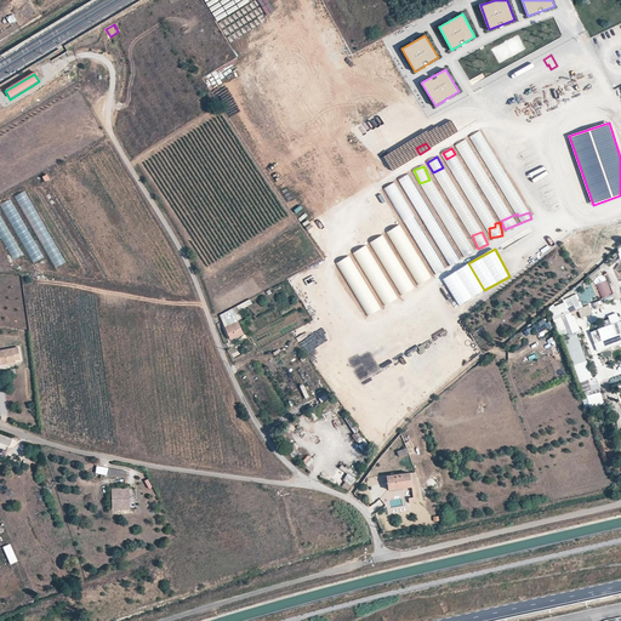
[(614,300),(608,281),(596,285),(603,305),(614,300)]
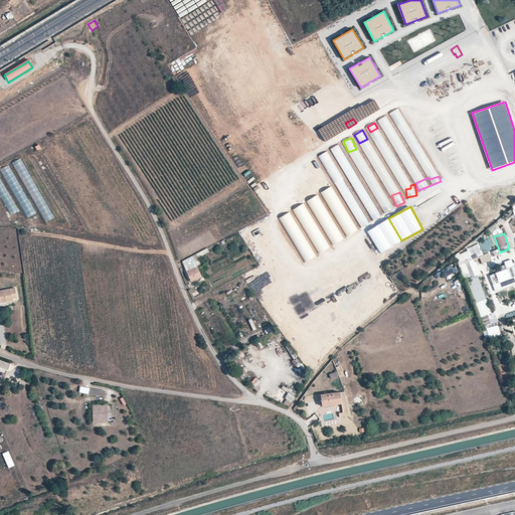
[(482,259),(479,249),(456,258),(459,267),(475,261),(482,259)]
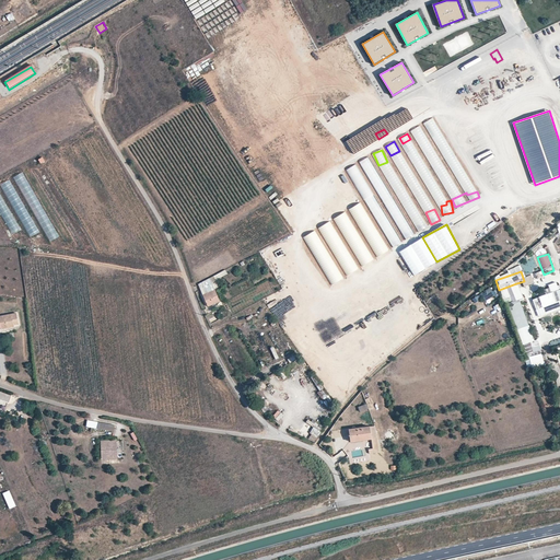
[(200,290),(208,306),(220,301),(212,283),(200,290)]
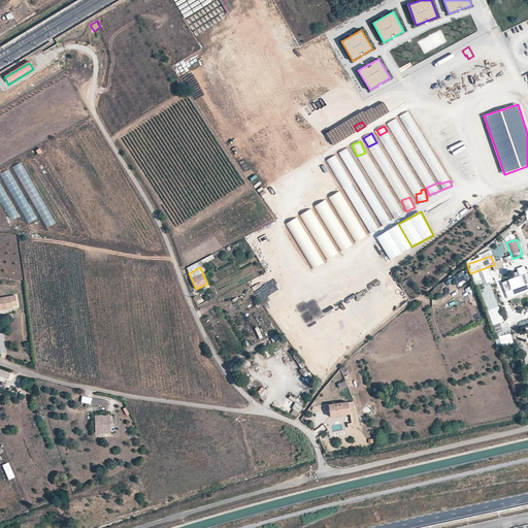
[(493,284),(487,267),(470,273),(476,288),(479,287),(480,288),(490,285),(493,284)]
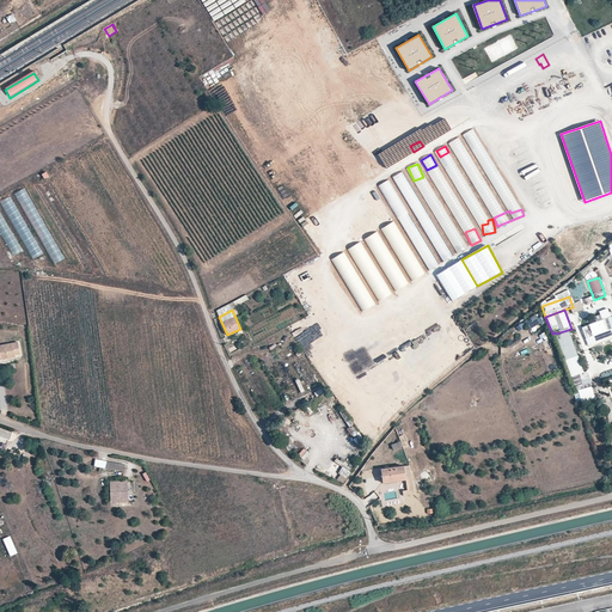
[(525,322),(530,330),(542,322),(537,313),(525,322)]
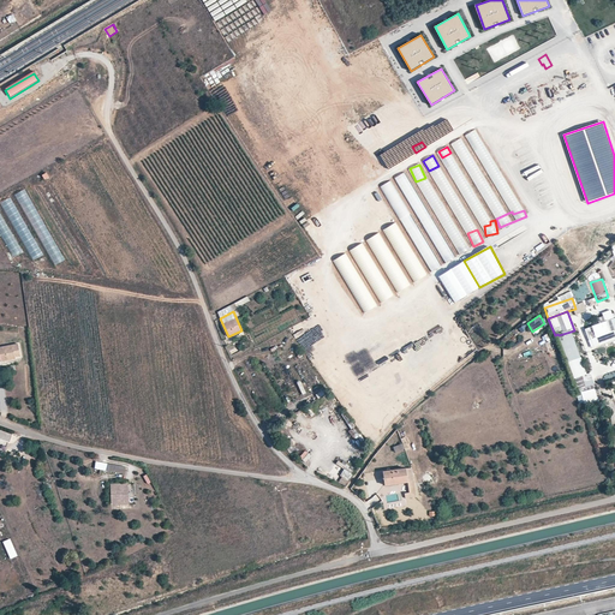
[(614,317),(585,330),(592,348),(605,342),(614,339),(614,317)]
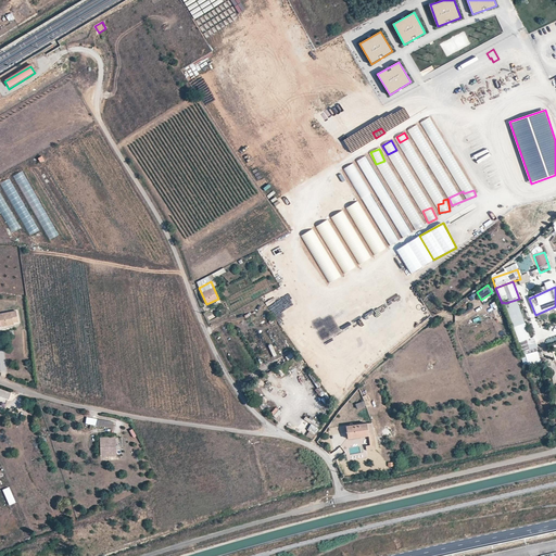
[(516,300),(505,303),(519,343),(520,343),(525,354),(538,350),(534,339),(531,340),(516,300)]
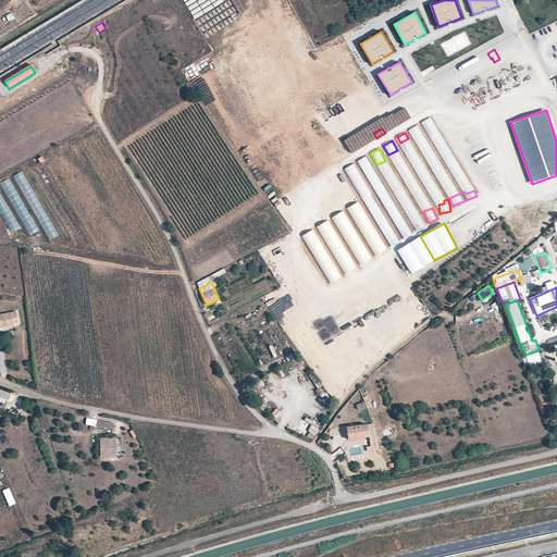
[(0,324),(0,326),(13,324),(13,322),(16,321),(15,311),(0,313),(0,324)]
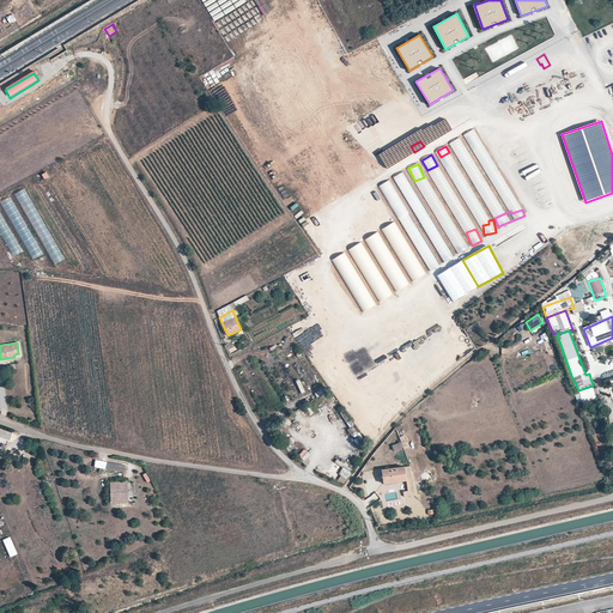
[(346,430),(357,445),(363,441),(343,411),(339,413),(349,428),(346,430)]
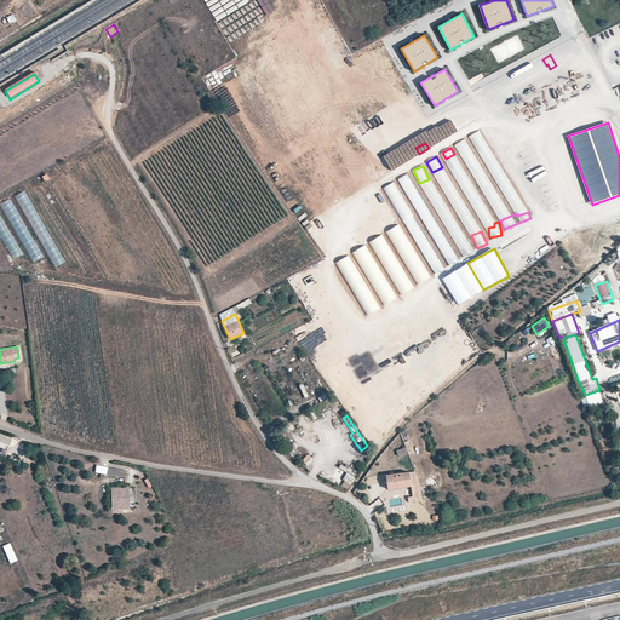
[(0,432),(0,441),(10,445),(12,438),(0,432)]
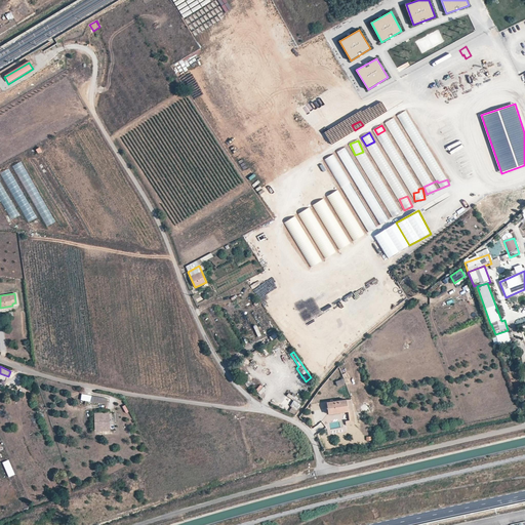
[(255,391),(260,395),(266,389),(260,385),(255,391)]
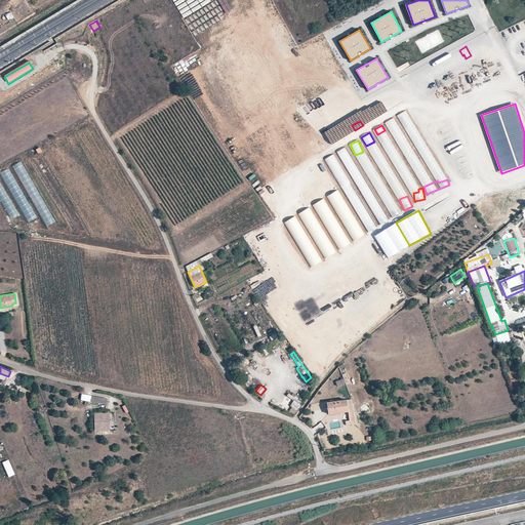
[(288,393),(286,397),(297,401),(298,398),(288,393)]
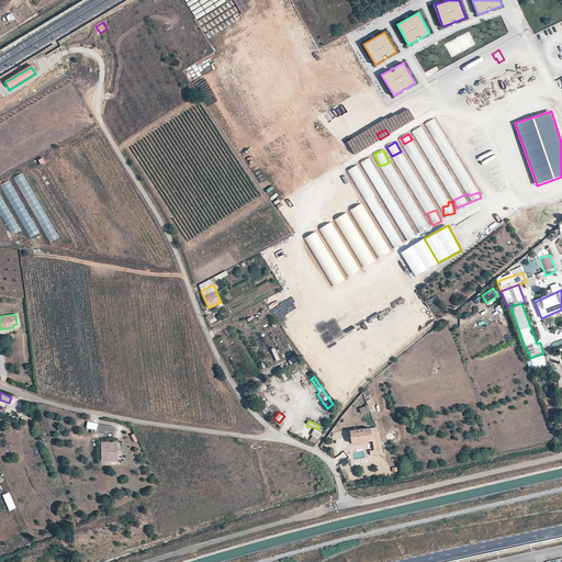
[(380,454),(375,427),(371,428),(372,440),(373,449),(369,450),(370,456),(380,454)]
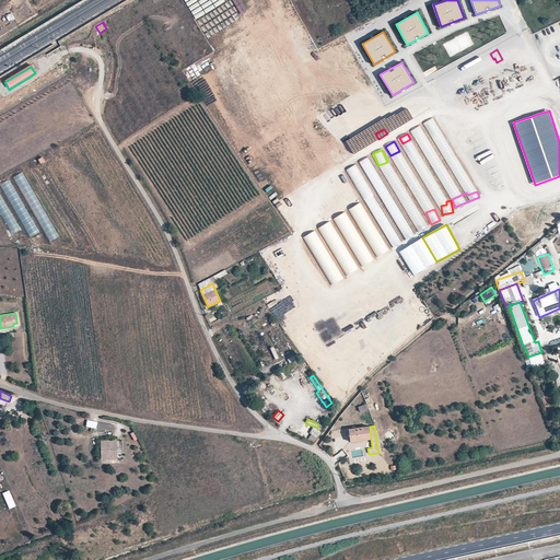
[(348,430),(350,442),(371,439),(370,427),(348,430)]
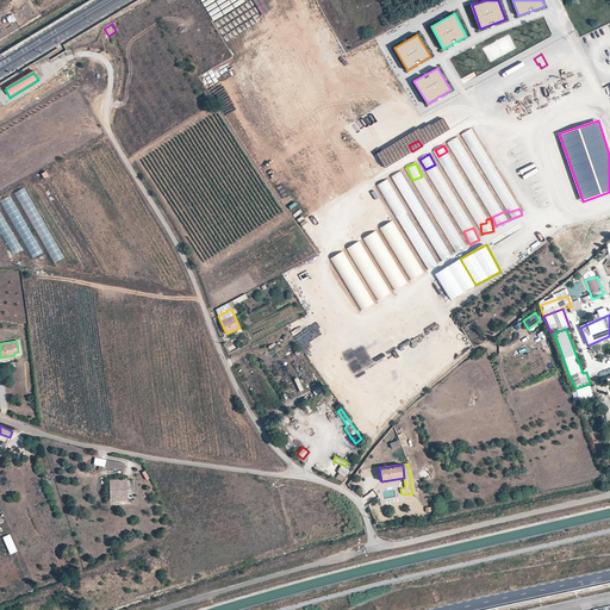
[(342,466),(336,478),(343,481),(349,470),(342,466)]
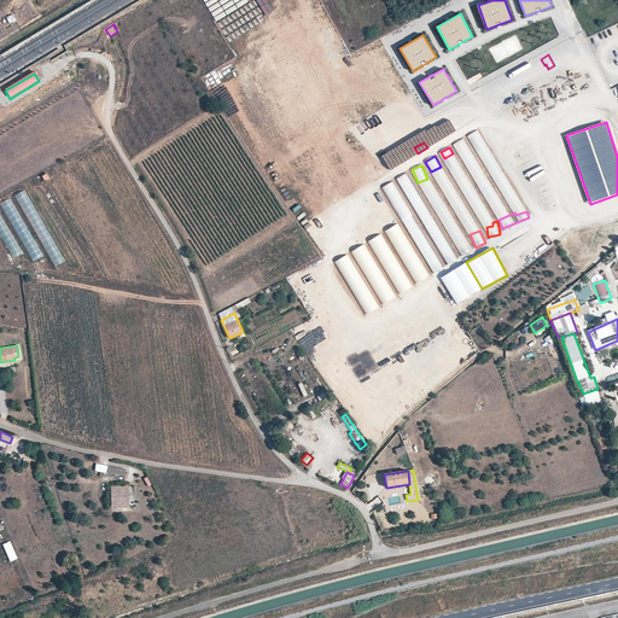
[(111,488),(112,507),(130,506),(128,487),(111,488)]
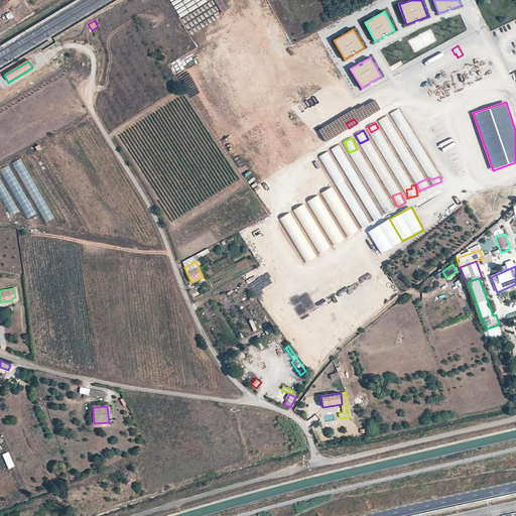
[(9,470),(15,467),(9,452),(3,455),(9,470)]
